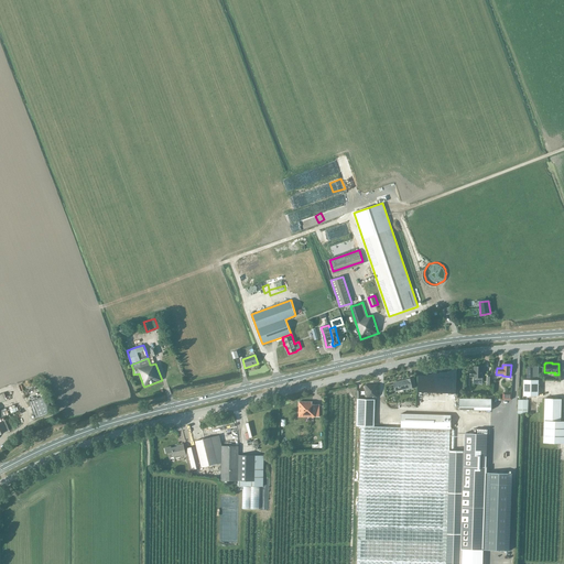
[(470,377),(474,377),(474,378),(483,378),(483,367),(475,367),(475,370),(470,370),(470,377)]
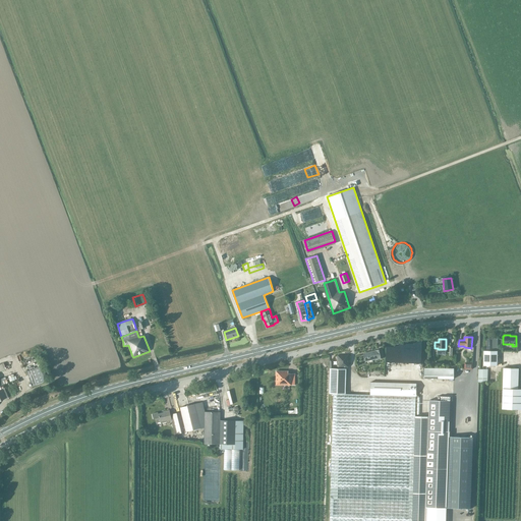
[(483,351),(483,365),(498,365),(498,351),(498,339),(486,339),(485,351),(483,351)]
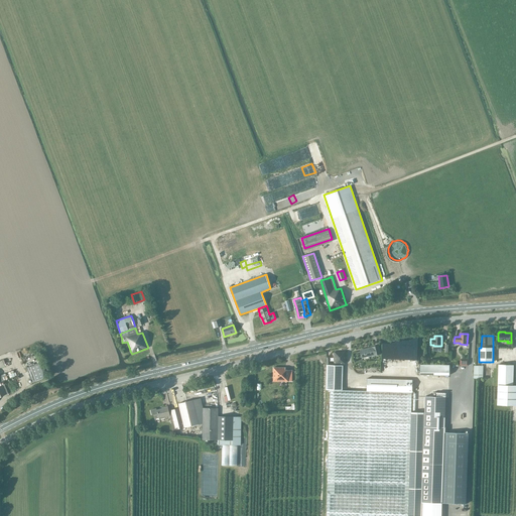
[(373,348),(360,351),(362,358),(374,355),(380,354),(378,346),(373,347),(373,348)]
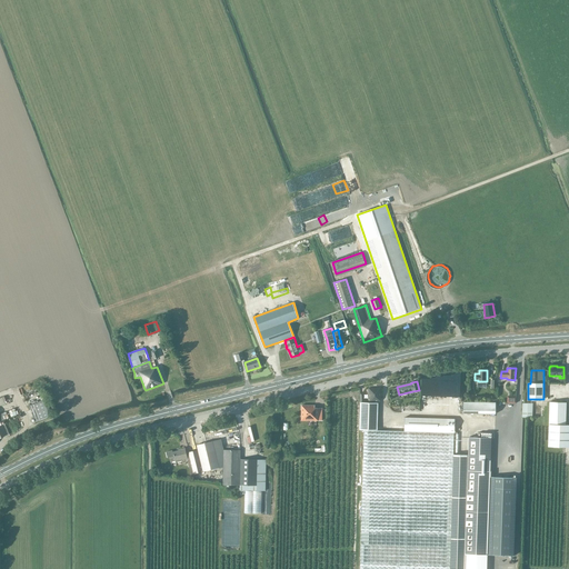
[(368,388),(369,401),(380,401),(380,398),(381,398),(380,388),(368,388)]
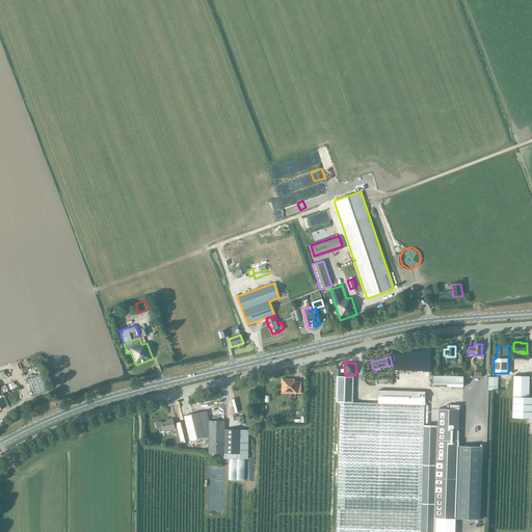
[(27,379),(33,395),(48,389),(42,373),(27,379)]
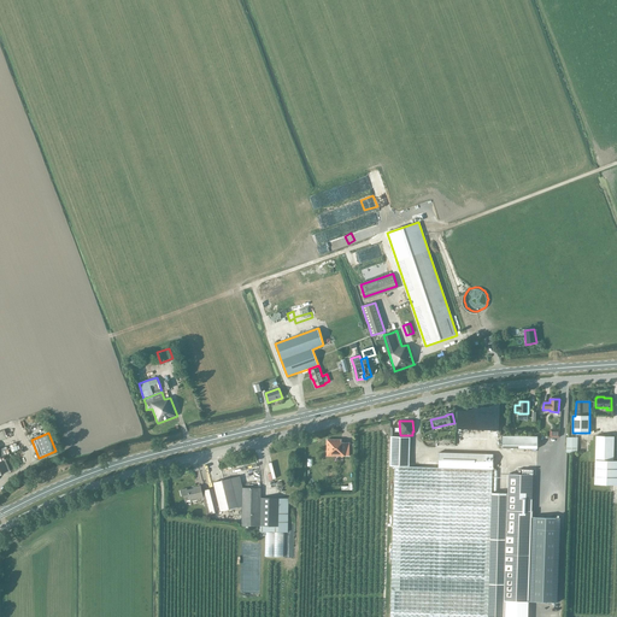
[(391,436),(391,466),(395,466),(410,466),(410,436),(394,436),(391,436)]
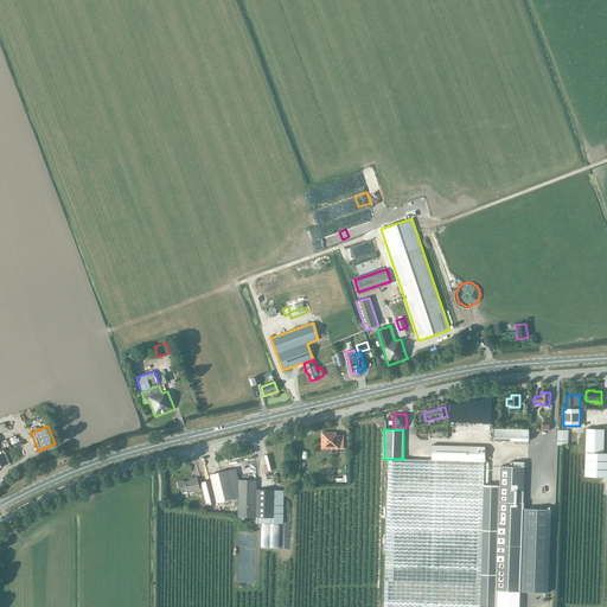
[(529,429),(506,429),(494,429),(494,441),(529,441),(529,440),(529,429)]
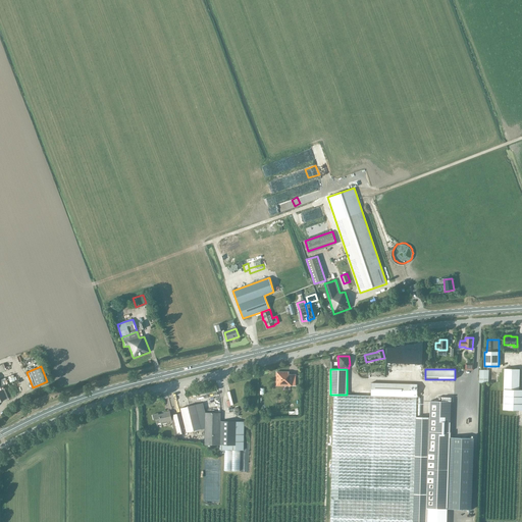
[(505,369),(504,389),(519,389),(520,369),(505,369)]
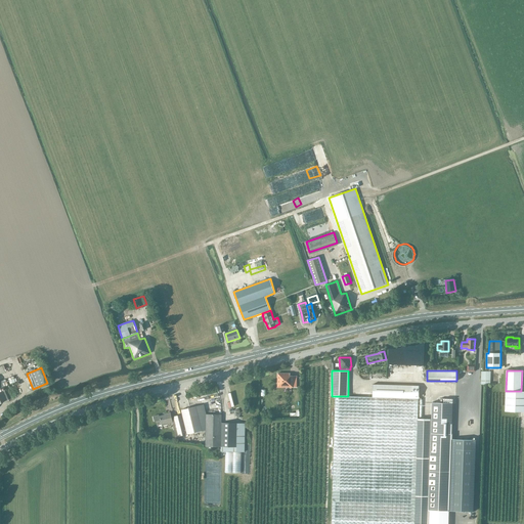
[(481,372),(481,384),(490,385),(490,372),(481,372)]
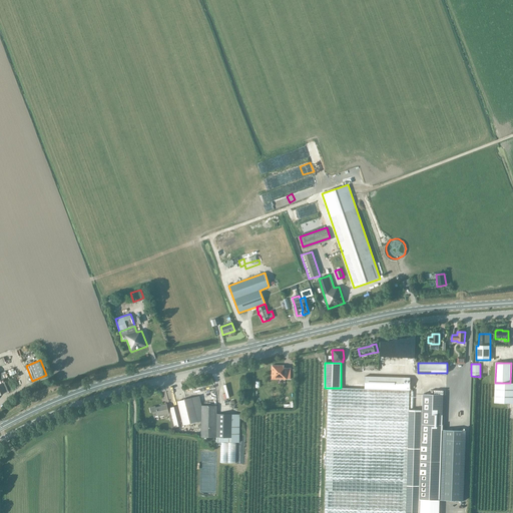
[(285,379),(285,381),(288,381),(288,380),(290,380),(291,368),(284,368),(284,366),(272,366),(272,379),(285,379)]
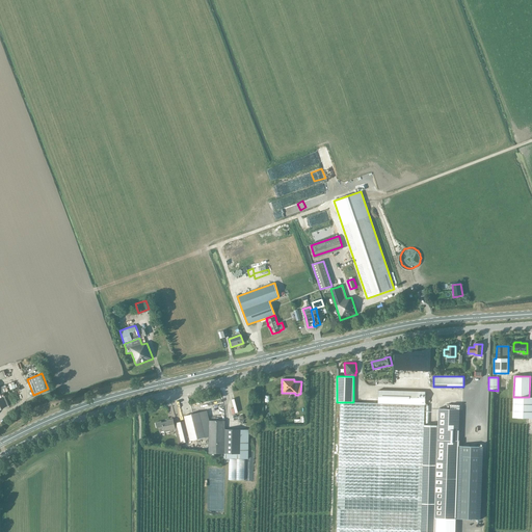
[(425,392),(378,390),(378,403),(425,404),(425,392)]
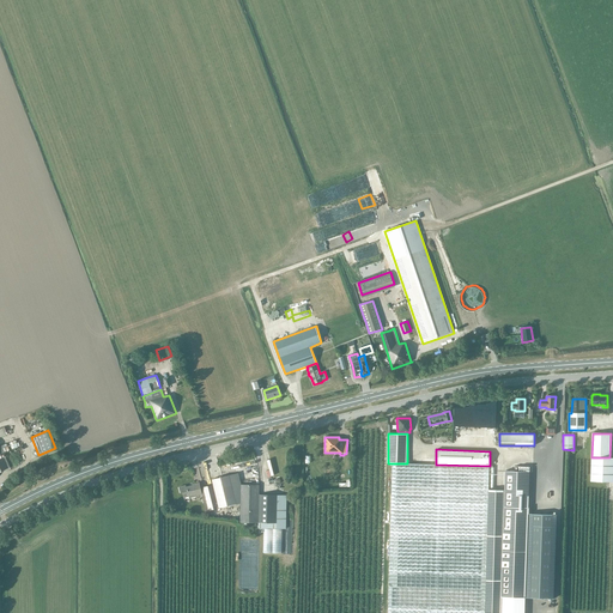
[(0,472),(10,468),(5,457),(1,459),(0,454),(0,472)]
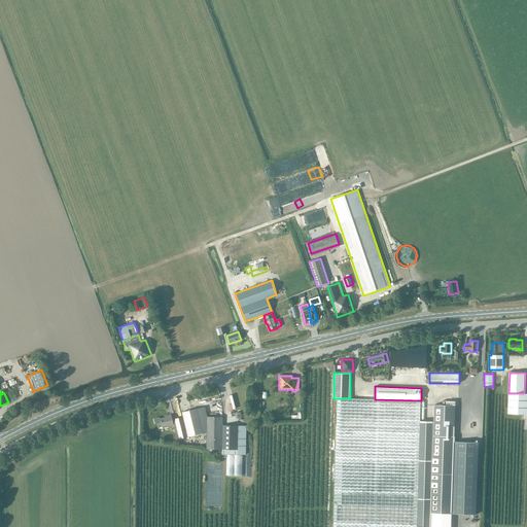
[(508,393),(507,414),(526,414),(526,393),(524,393),(508,393)]
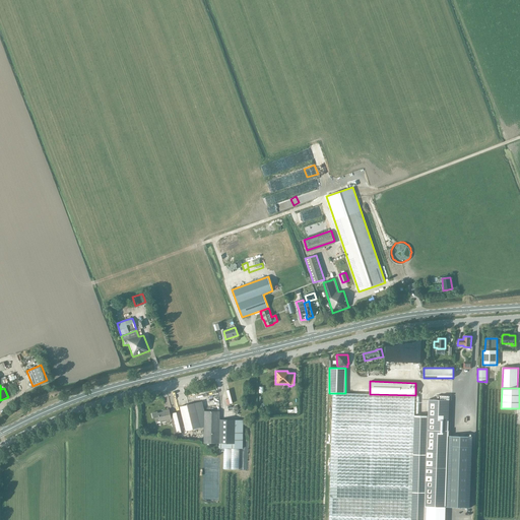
[(333,393),(329,519),(411,519),(414,415),(415,395),(370,394),(345,393),(333,393)]
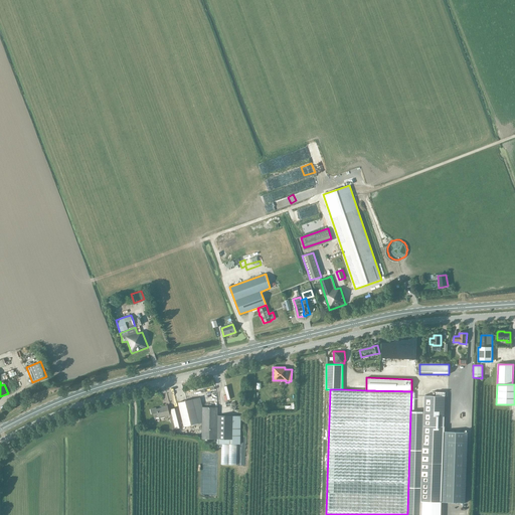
[(420,501),(441,502),(445,396),(441,396),(441,392),(433,391),(433,396),(424,395),(424,412),(420,501)]
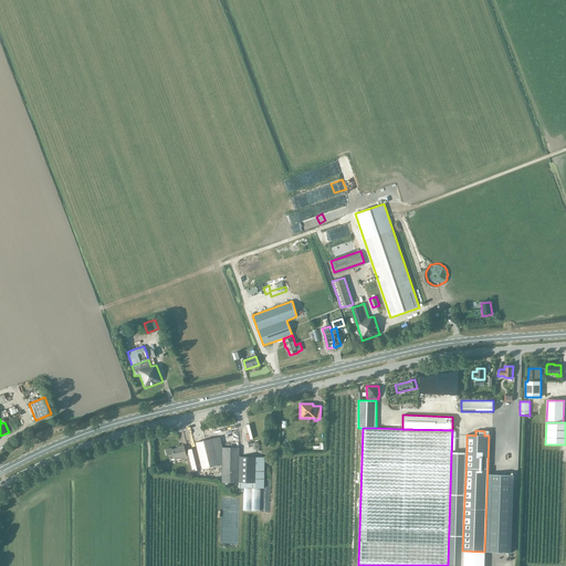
[(190,457),(187,458),(188,462),(190,472),(194,471),(219,465),(212,439),(196,443),(197,448),(189,450),(190,457)]
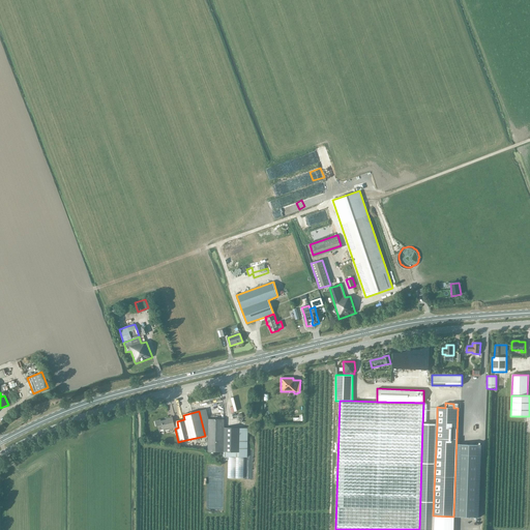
[(159,430),(164,429),(165,431),(170,430),(170,429),(175,428),(175,429),(178,428),(177,421),(174,422),(172,417),(167,419),(160,421),(160,420),(159,420),(156,420),(155,421),(156,425),(157,427),(158,425),(159,430)]
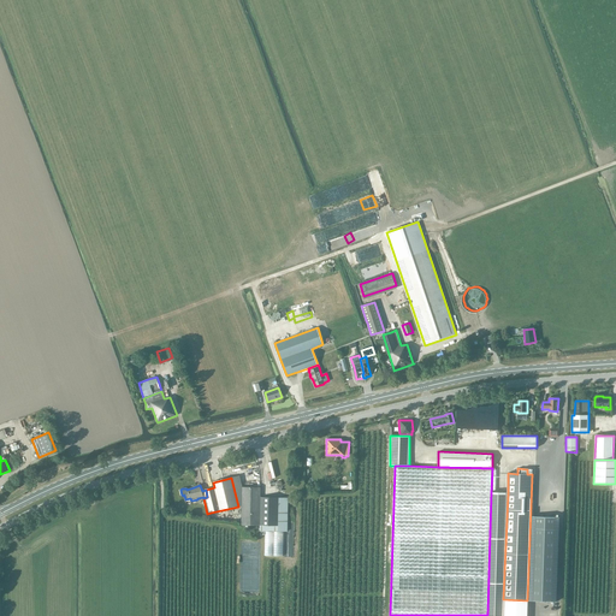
[(242,505),(242,525),(260,525),(261,497),(261,487),(243,487),(242,505)]
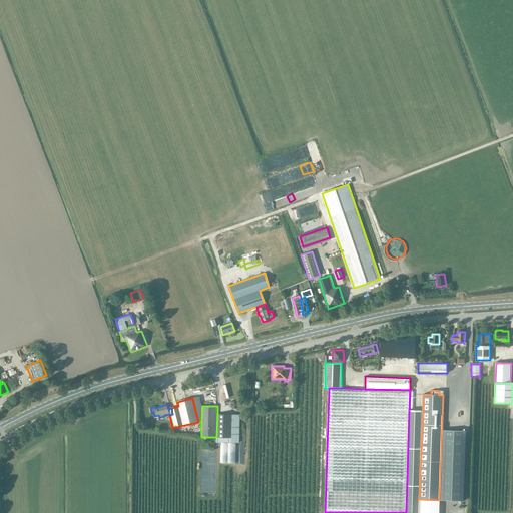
[(418,512),(419,499),(423,411),(409,410),(406,512),(418,512)]
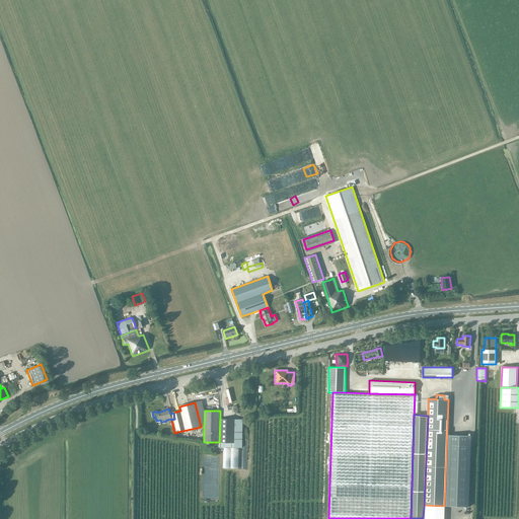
[(220,419),(219,442),(241,443),(242,443),(242,420),(220,419)]
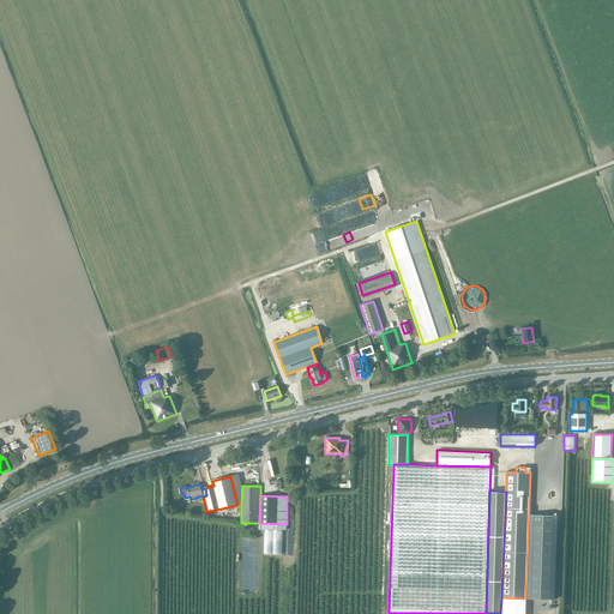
[(558,570),(559,513),(553,512),(553,516),(546,516),(545,570),(558,570)]
